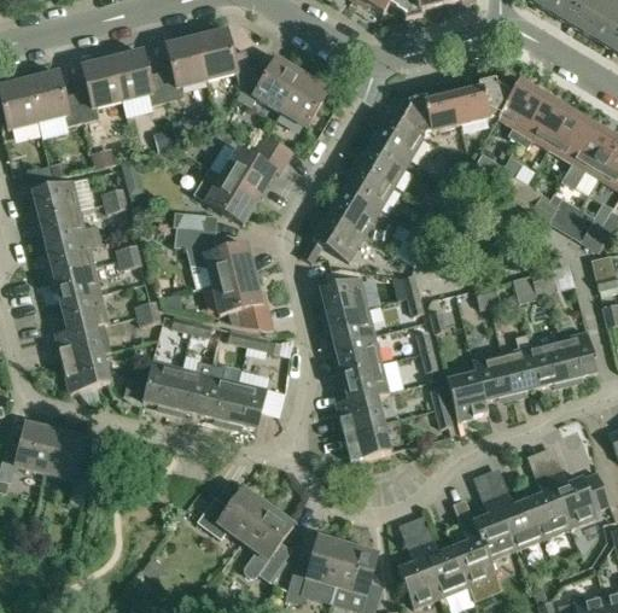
[(384,13),(389,5),(388,5),(390,0),(361,0),(384,13)]
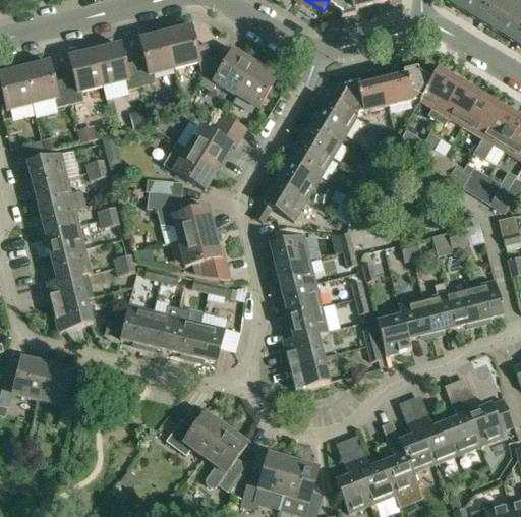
[(329,0),(327,4),(328,4),(339,11),(340,16),(355,12),(354,8),(377,2),(375,0),(329,0)]
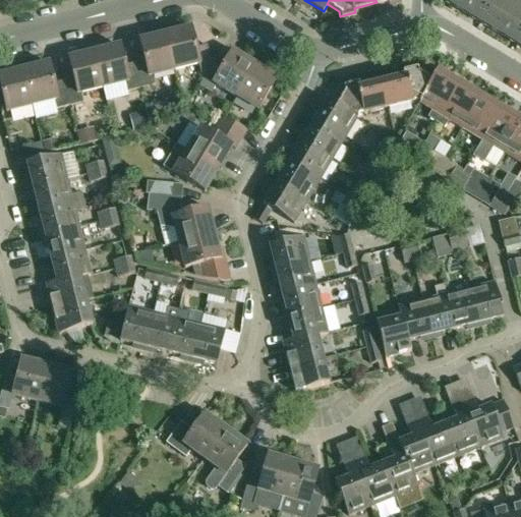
[(448,0),(461,8),(466,0),(448,0)]
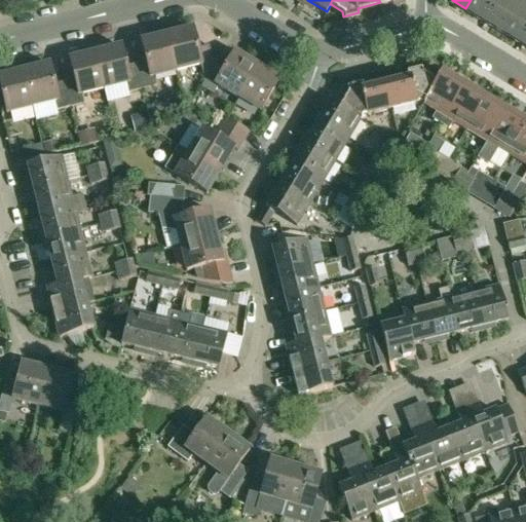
[(471,0),(465,8),(485,20),(496,0),(471,0)]
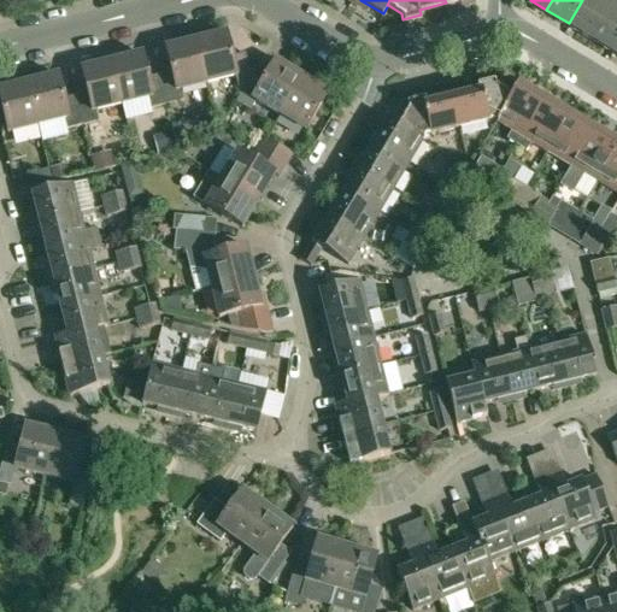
[(582,0),(569,23),(591,36),(612,0),(582,0)]
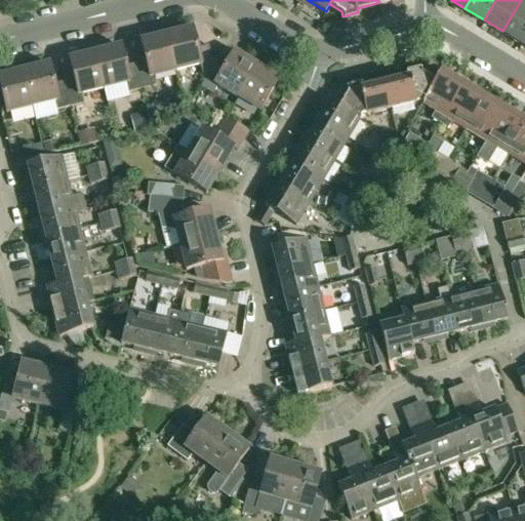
[(524,37),(524,0),(521,0),(502,31),(522,43),(524,37)]
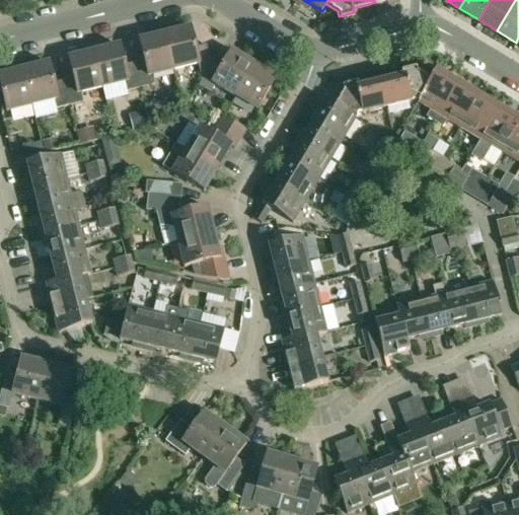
[(190,25),(164,32),(172,67),(198,61),(202,77),(211,61),(210,61),(210,60),(211,59),(206,42),(194,45),(190,25)]
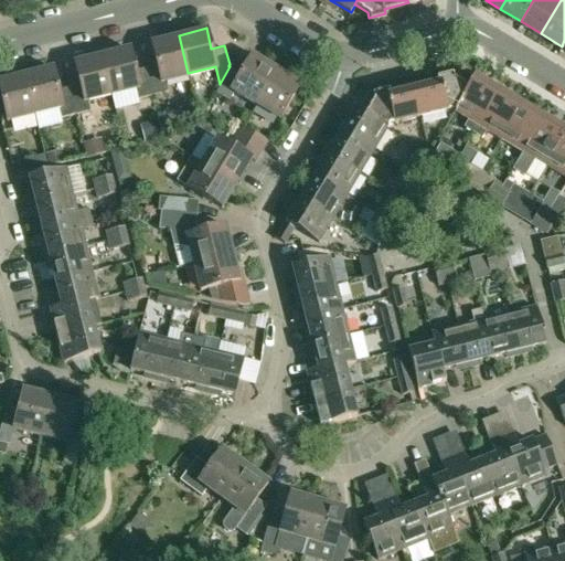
[(151,42),(156,62),(146,65),(152,93),(167,90),(164,78),(188,73),(179,35),(151,42)]
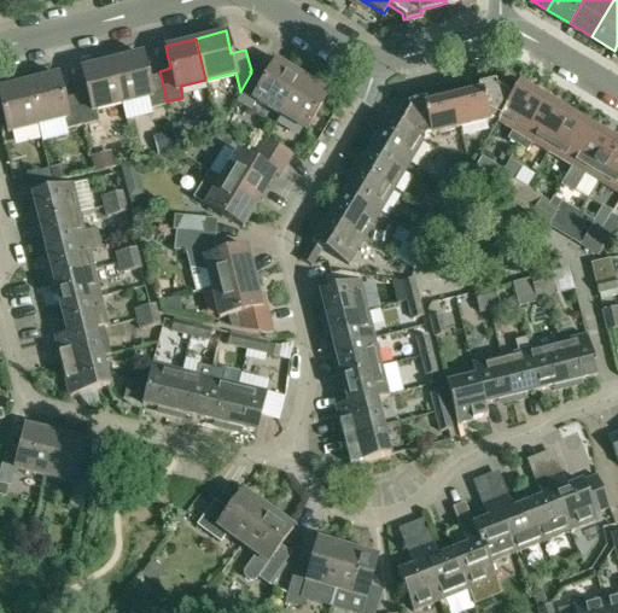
[(150,105),(165,101),(167,101),(159,71),(147,74),(141,52),(111,59),(122,100),(147,94),(150,105)]
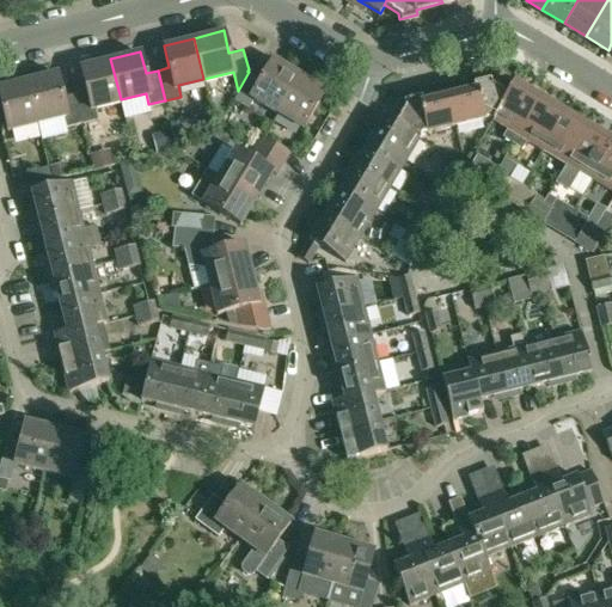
[(249,105),(255,97),(276,110),(298,74),(271,57),(259,78),(250,72),(249,69),(248,71),(248,72),(249,72),(238,91),(234,98),(249,105)]
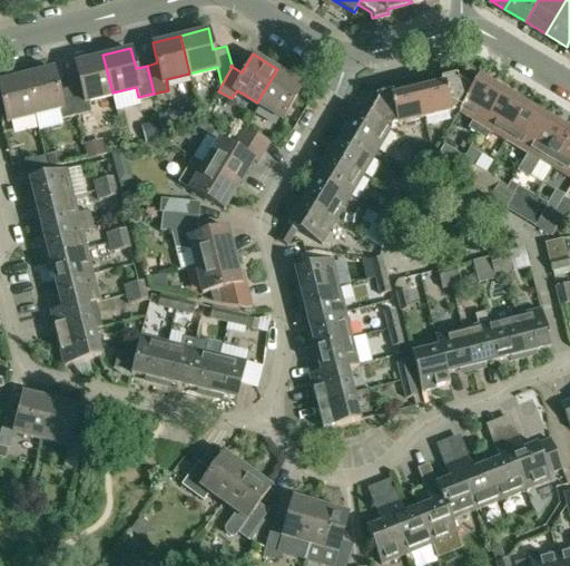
[(90,109),(88,99),(112,93),(102,55),(74,61),(79,84),(69,86),(76,113),(90,109)]
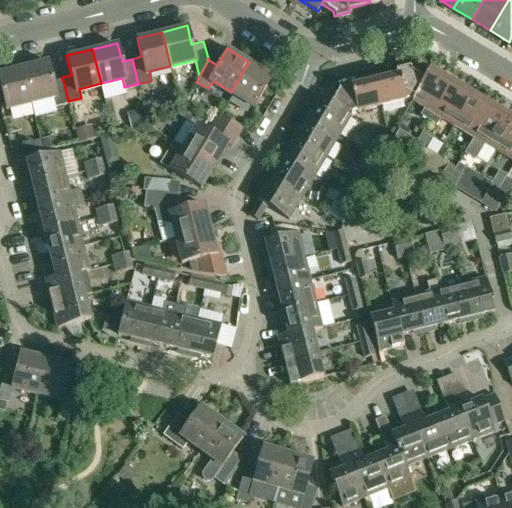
[(387,59),(371,64),(373,73),(389,69),(387,59)]
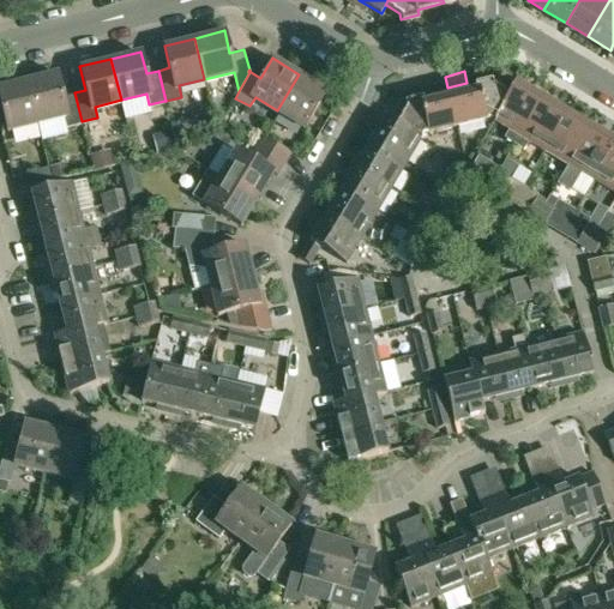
[(66,126),(82,121),(74,92),(62,95),(58,72),(28,79),(37,121),(62,114),(66,126)]
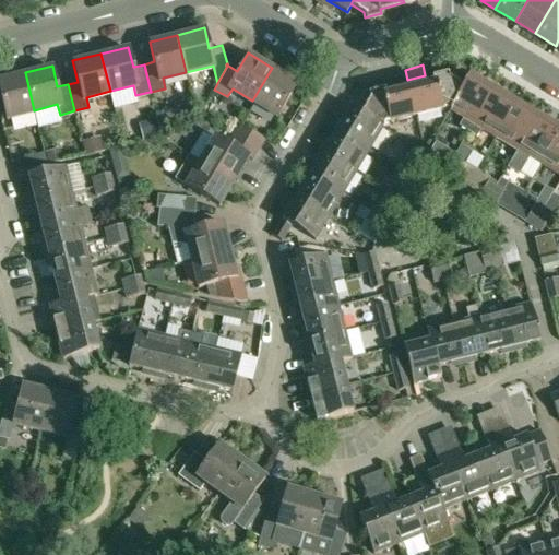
[(297,82),(272,68),(252,101),(277,115),(297,82)]
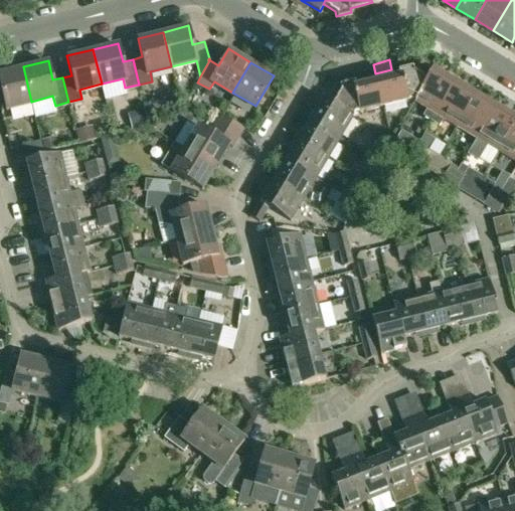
[(373,64),(357,68),(360,77),(375,73),(373,64)]
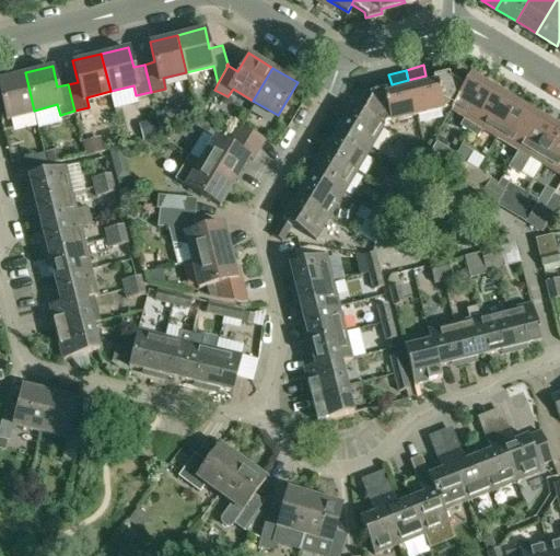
[(0,91),(6,117),(34,111),(25,72),(0,78),(0,91)]
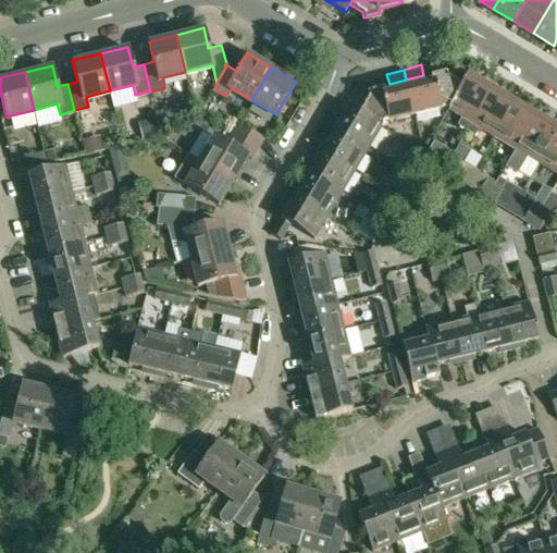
[(445,105),(448,107),(460,85),(447,77),(446,72),(431,75),(432,81),(408,87),(415,112),(445,105)]
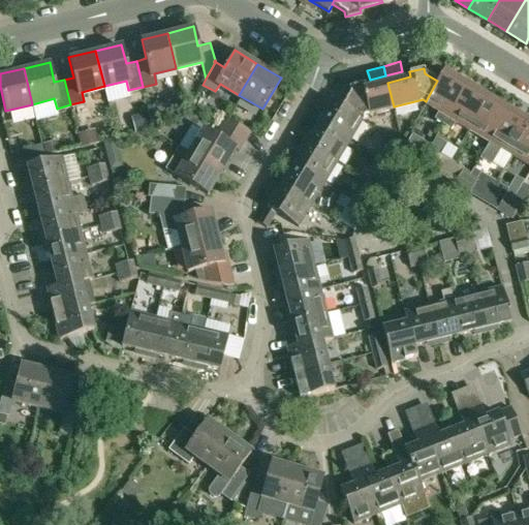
[(443,70),(437,81),(426,101),(438,109),(434,116),(443,121),(465,84),(443,70)]
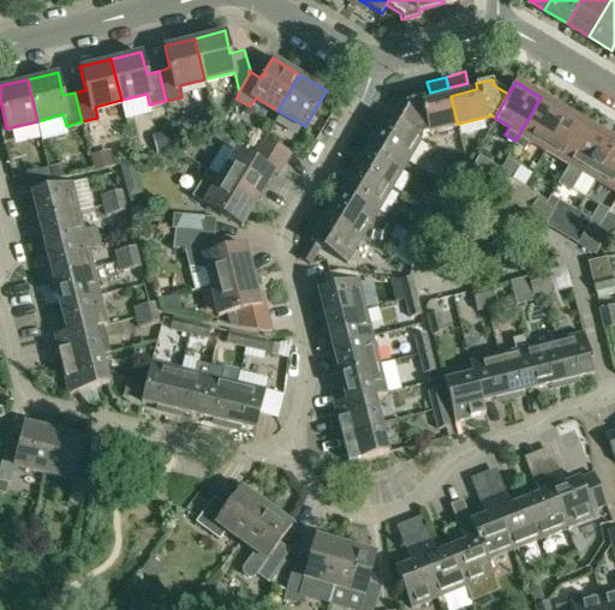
[(400,103),(390,118),(398,121),(398,123),(421,136),(423,132),(458,124),(451,96),(424,102),(423,97),(400,103)]
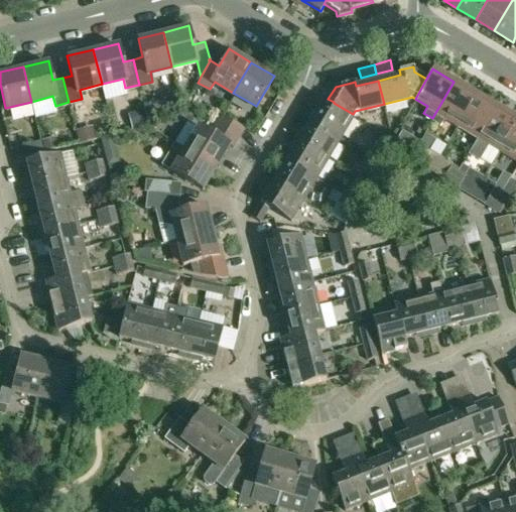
[(475,94),(454,82),(432,118),(440,123),(444,116),(457,123),(475,94)]
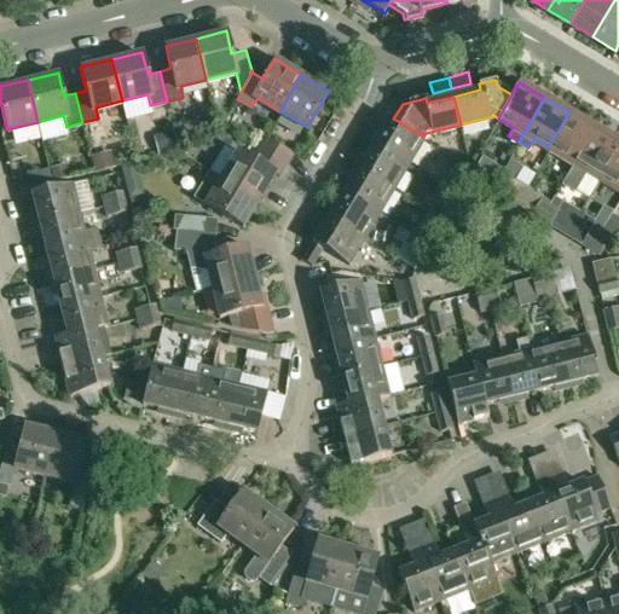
[(548,148),(573,163),(594,127),(570,113),(548,148)]
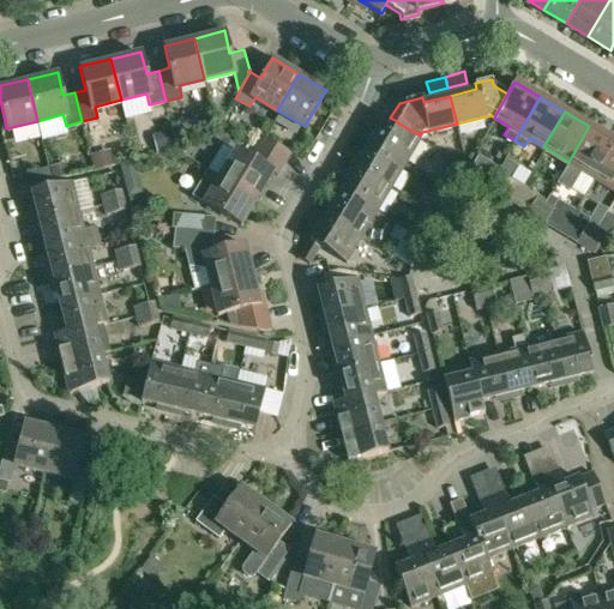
[(385,114),(371,139),(405,161),(420,136),(397,122),(397,121),(390,118),(385,114)]
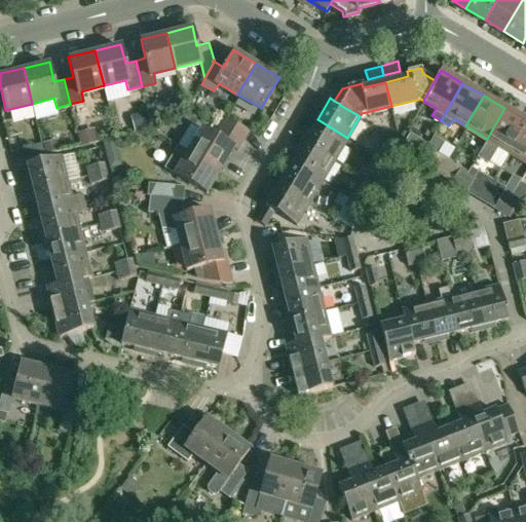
[(489,159),(497,145),(509,151),(525,120),(504,108),(487,139),(478,153),(489,159)]
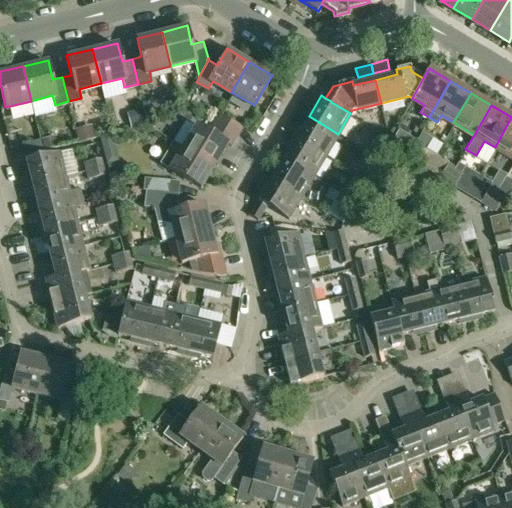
[(219,113),(214,122),(236,135),(241,127),(219,113)]
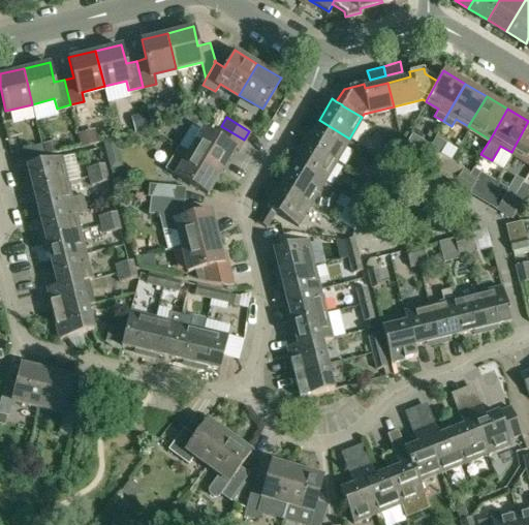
[(319,120),(306,142),(336,160),(349,139),(319,120)]
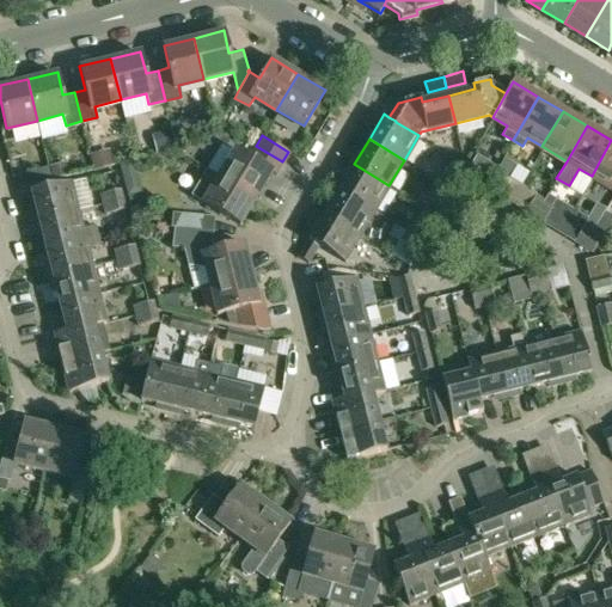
[(611,140),(592,176),(611,188),(611,140)]
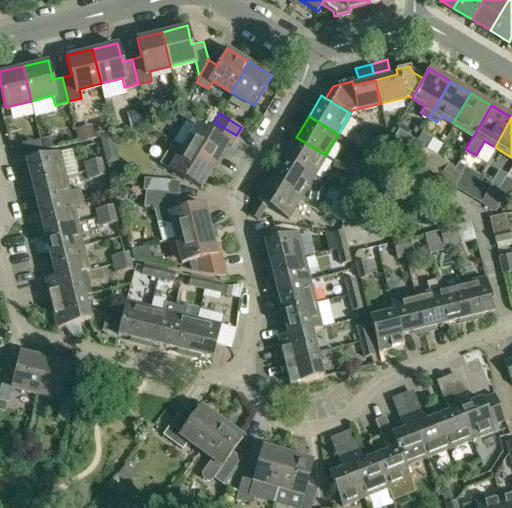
[(214,122),(208,130),(197,124),(183,146),(214,163),(227,142),(230,144),(236,135),(214,122)]
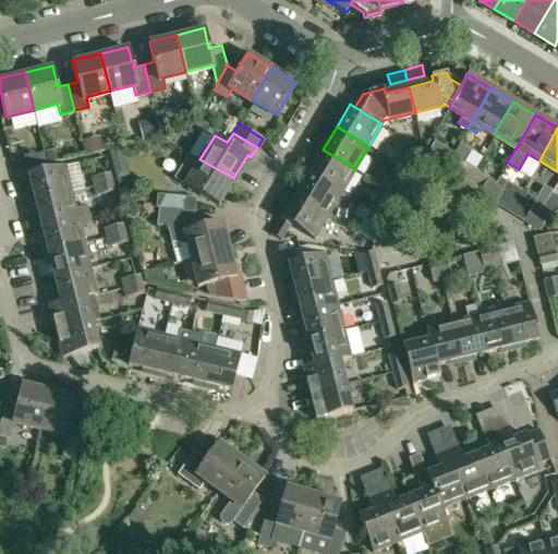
[(86,140),(89,151),(105,146),(101,136),(86,140)]
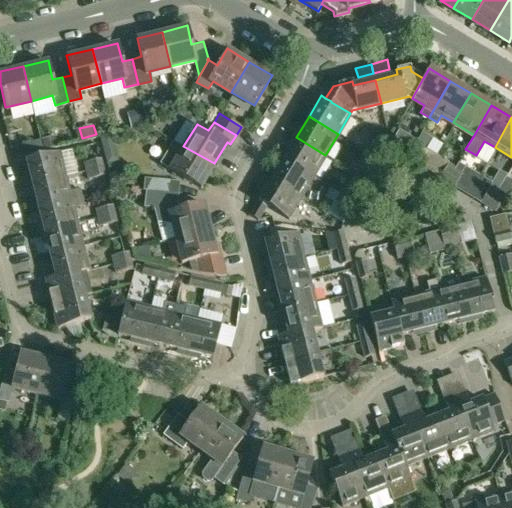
[(42,136),(45,148),(58,144),(55,133),(42,136)]
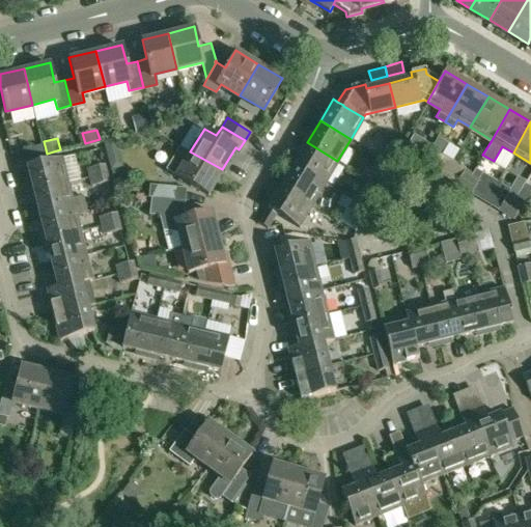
[(414,158),(422,163),(432,146),(424,141),(414,158)]
